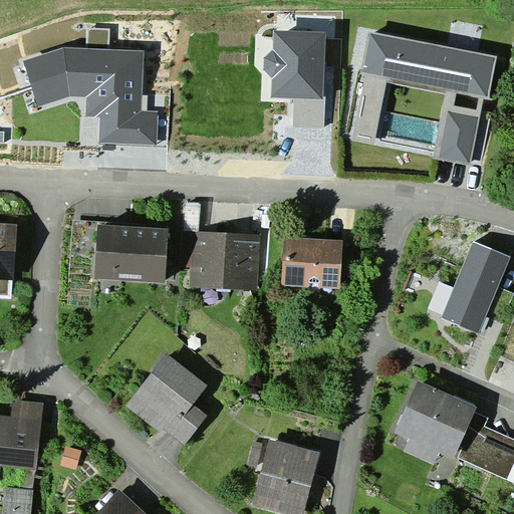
[(63,47),(24,61),(38,106),(71,96),(87,96),(85,116),(100,117),(99,143),(157,145),(159,112),(148,111),(142,111),(143,95),(144,51),(109,49),(110,28),(87,28),(87,48),(63,47)]
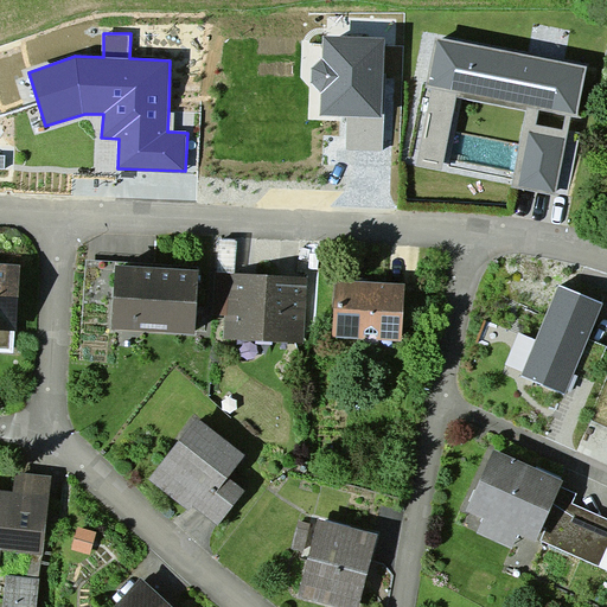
[(385,39),(323,36),(324,59),(312,69),(312,84),(320,93),(320,115),(347,116),(382,117),(382,114),(385,39)]
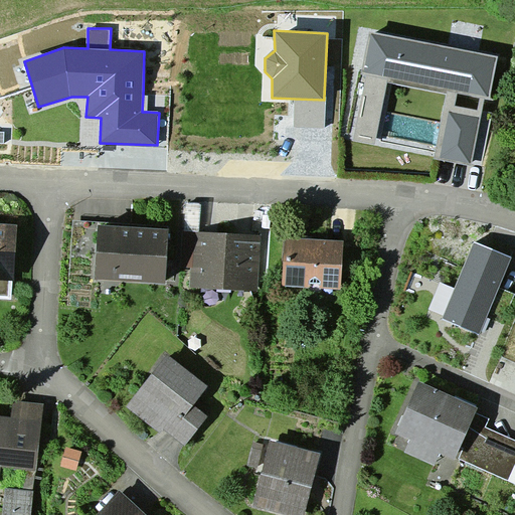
[(499,56),(371,30),(362,73),(388,78),(448,91),(485,98),(490,99),(499,56)]
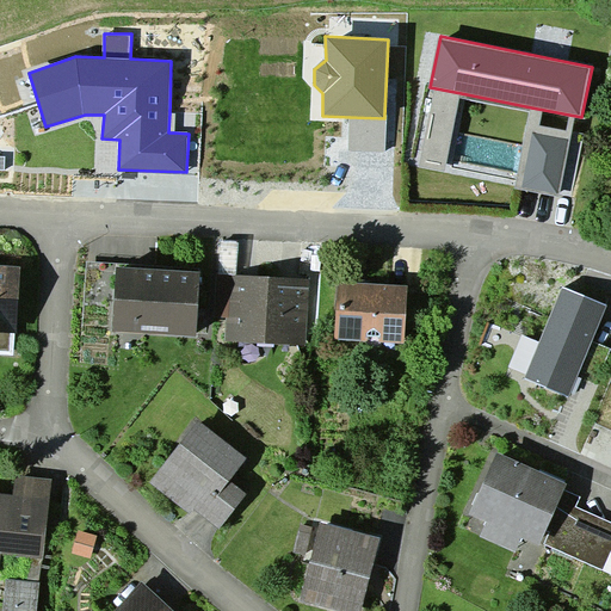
[(445,172),(461,93),(430,87),(429,97),(433,97),(419,167),(445,172)]
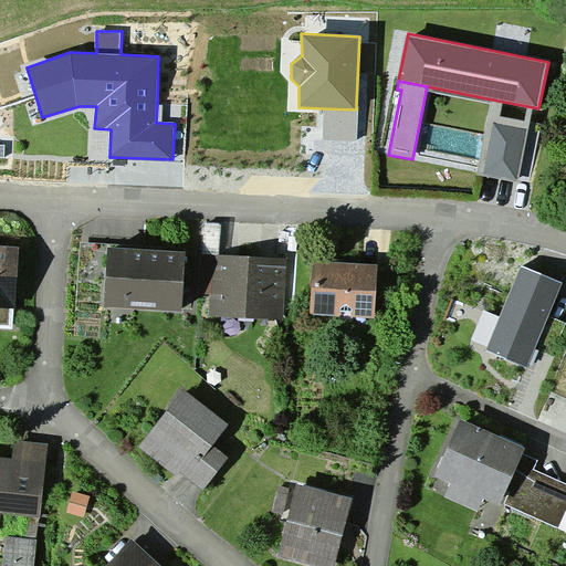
[(533,107),(492,100),(478,171),(484,173),(494,123),(526,129),(516,179),(519,179),(533,107)]
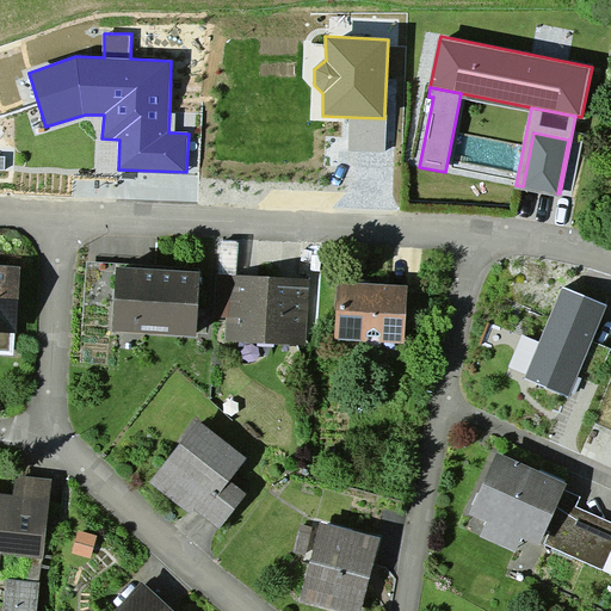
[(387,115),(384,115),(384,118),(350,117),(347,150),(386,153),(387,115)]
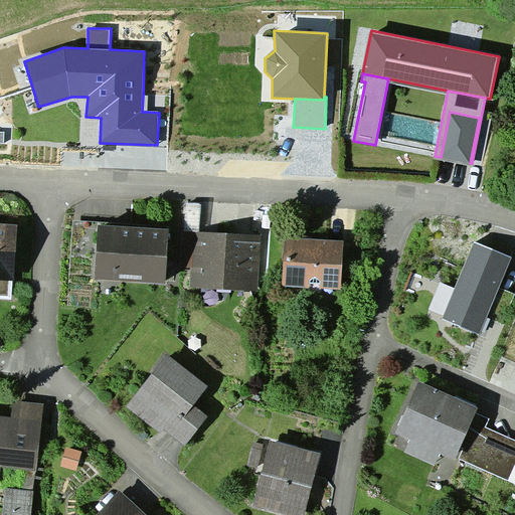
[(479,118),(450,112),(441,157),(470,163),(479,118)]
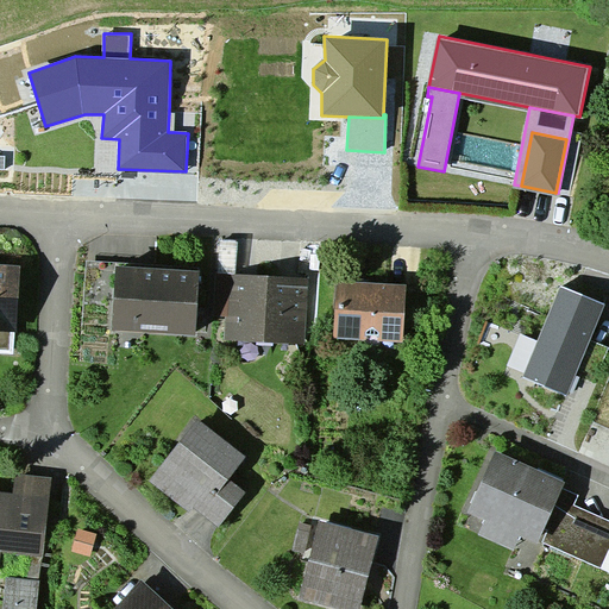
[(514,184),(514,188),(558,196),(558,193),(556,193),(521,186),(514,184)]
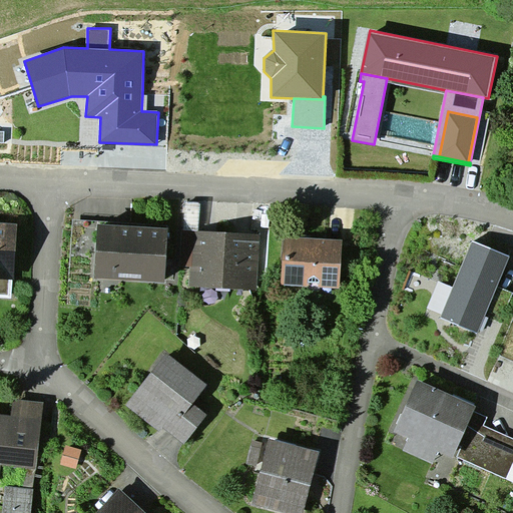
[(184,201),(182,230),(198,231),(200,202),(184,201)]
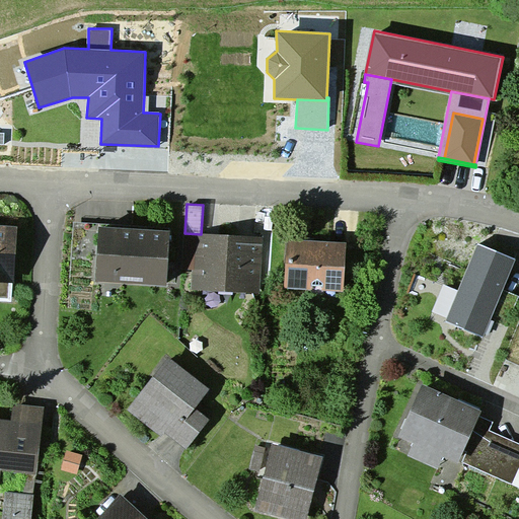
[(0,301),(11,302),(13,284),(14,283),(17,226),(0,224),(0,301)]
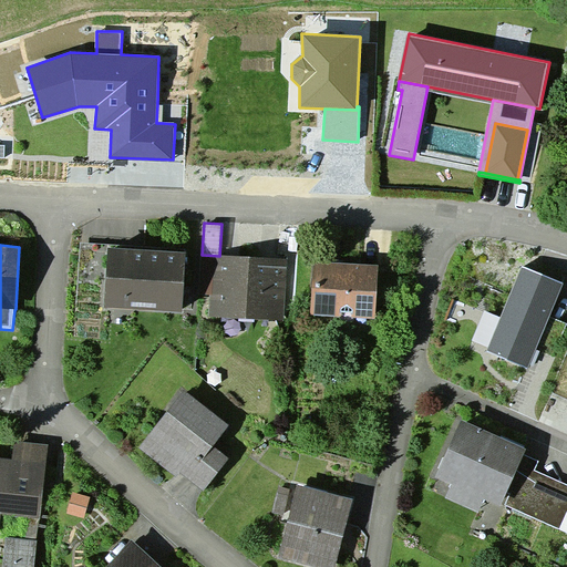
[(107,247),(104,309),(183,313),(186,253),(107,247)]
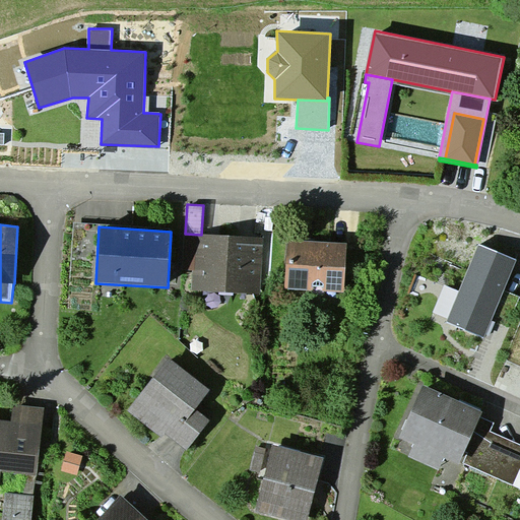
[(260,295),(263,239),(201,235),(185,234),(183,270),(193,270),(191,290),(260,295)]
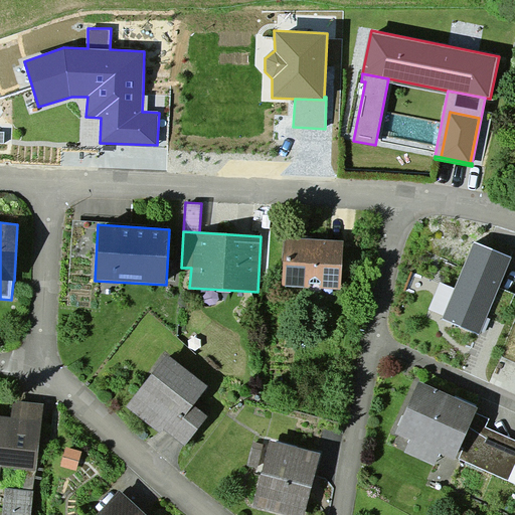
[(286,237),(283,286),(342,290),(342,279),(344,243),(344,240),(286,237)]
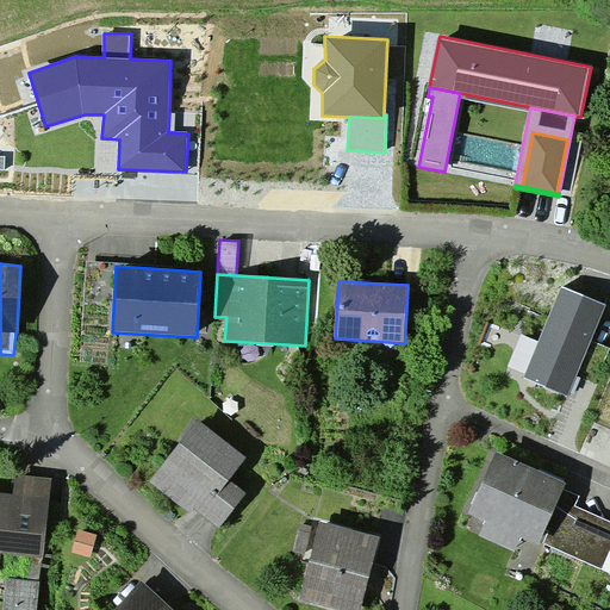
[(607,304),(562,286),(540,342),(527,373),(524,378),(568,397),(577,378),(592,341),(607,304)]
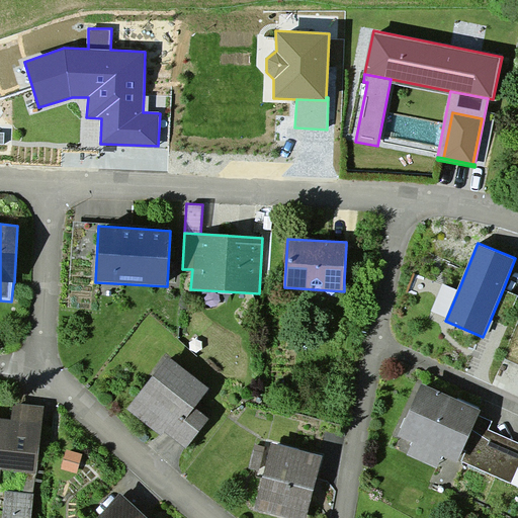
[(367,247),(346,245),(344,280),(365,281),(367,247)]
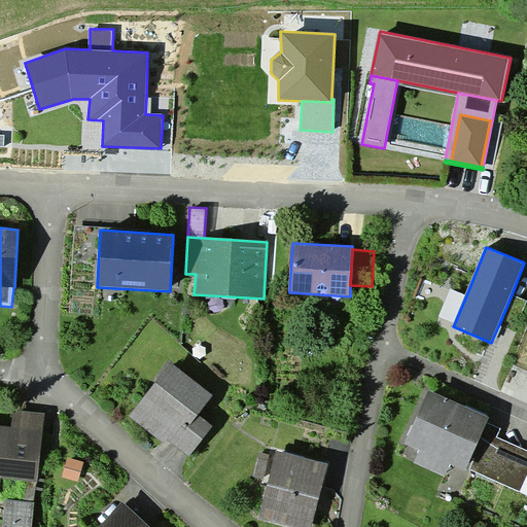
[(455,322),(466,295),(451,289),(438,315),(455,322)]
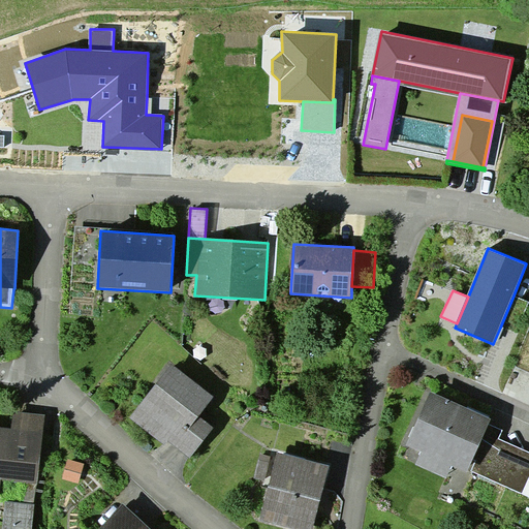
[(528,302),(514,296),(500,328),(516,334),(528,302)]
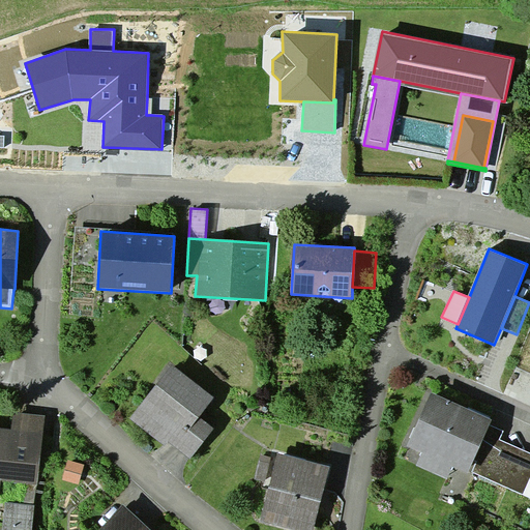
[(172,364),(129,418),(165,446),(168,441),(190,459),(214,428),(200,417),(214,399),(172,364)]
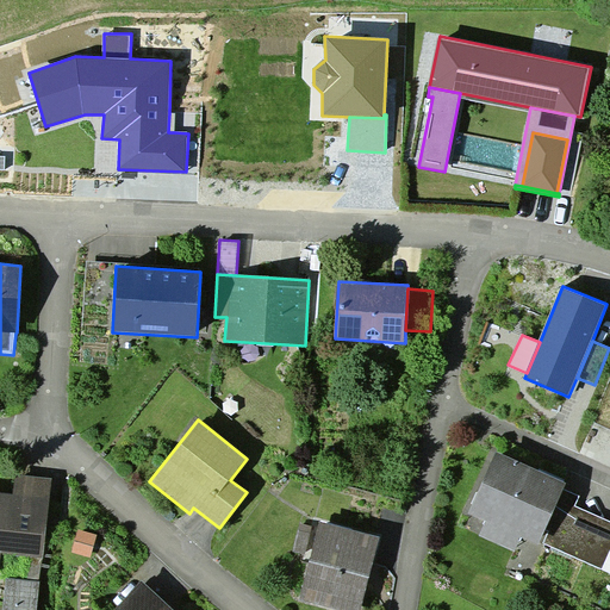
[(566,483),(497,452),(468,512),(486,521),(479,536),(515,552),(522,537),(539,545),(545,530),(564,489),(566,483)]
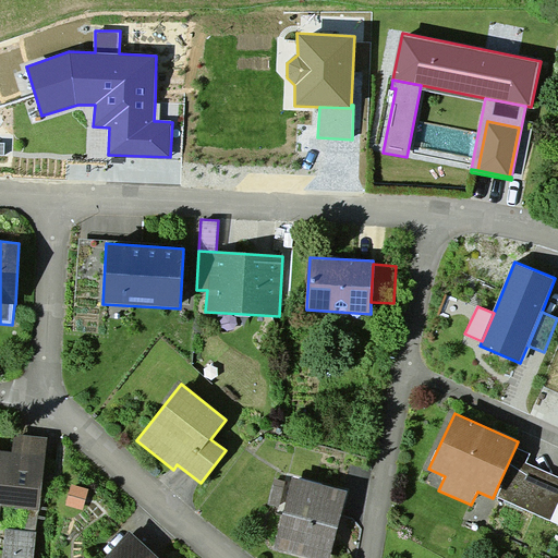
[(0,522),(5,523),(2,557),(34,557),(39,510),(47,437),(13,433),(11,451),(0,450),(0,522)]
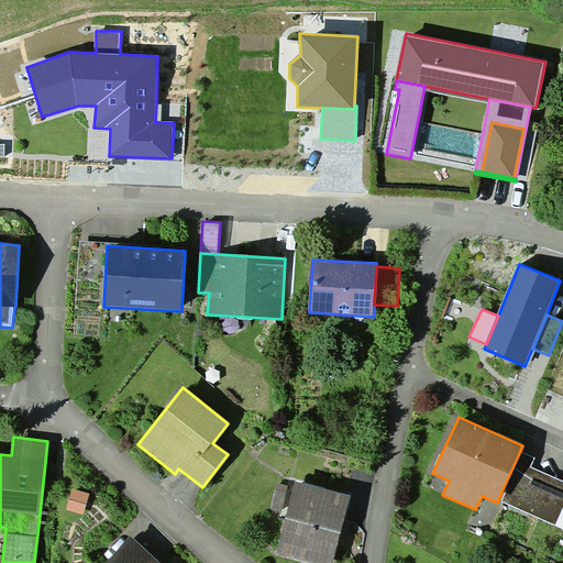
[(536,457),(520,451),(503,489),(507,490),(501,503),(562,529),(562,481),(531,467),(536,457)]
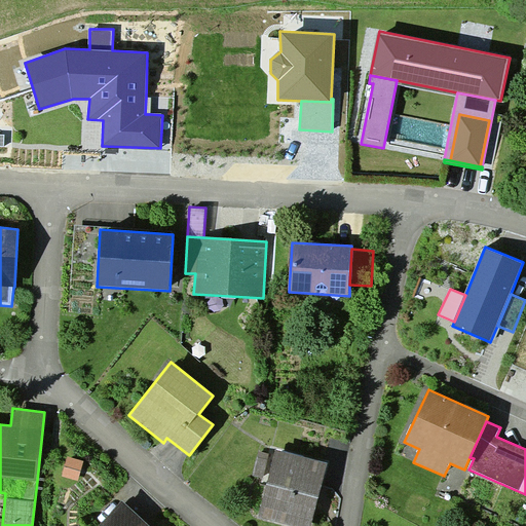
[(268,480),(258,517),(292,525),(311,525),(329,462),(276,449),(274,455),(268,480)]
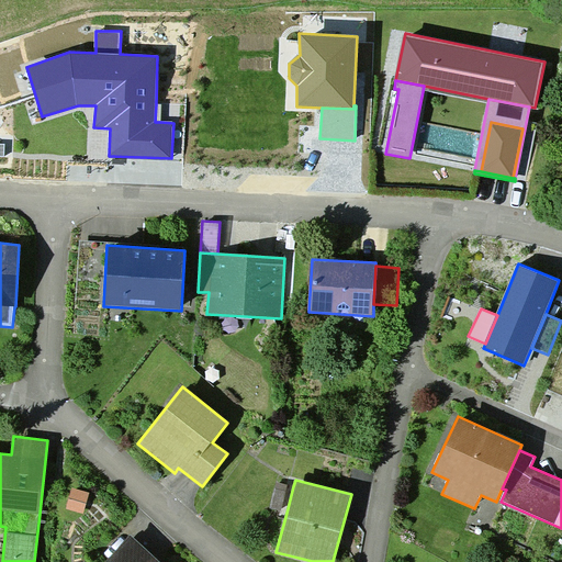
[(287,513),(293,486),(278,482),(270,508),(287,513)]
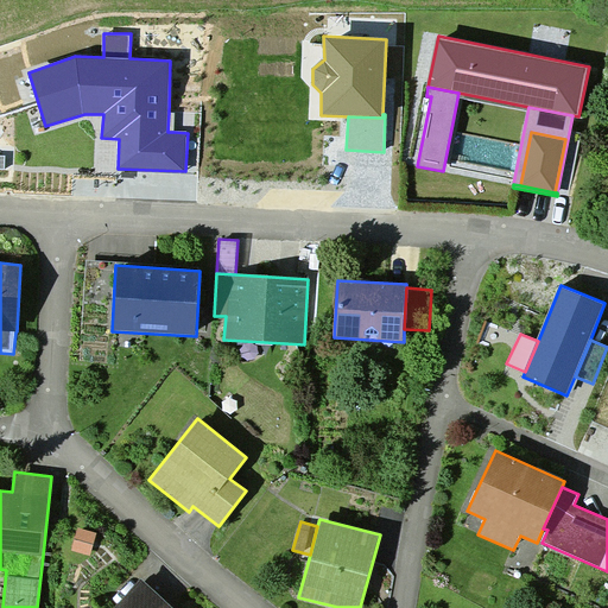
[(96,533),(78,529),(73,551),(90,556),(96,533)]
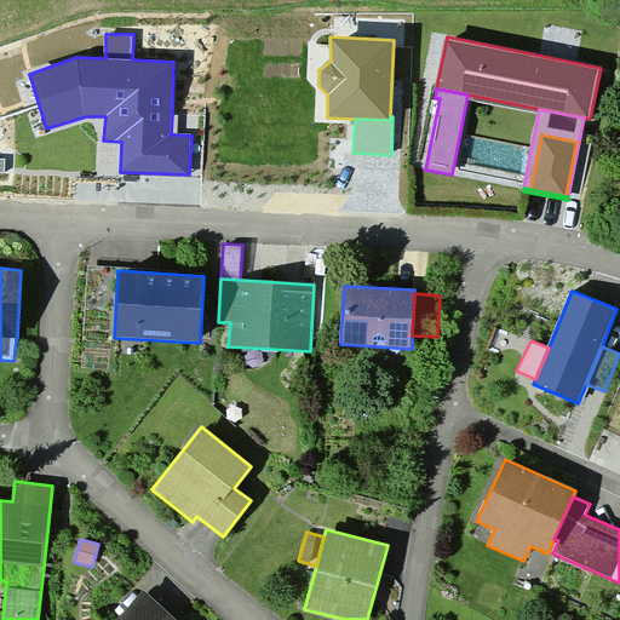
[(177,619),(144,590),(115,619),(177,619)]
